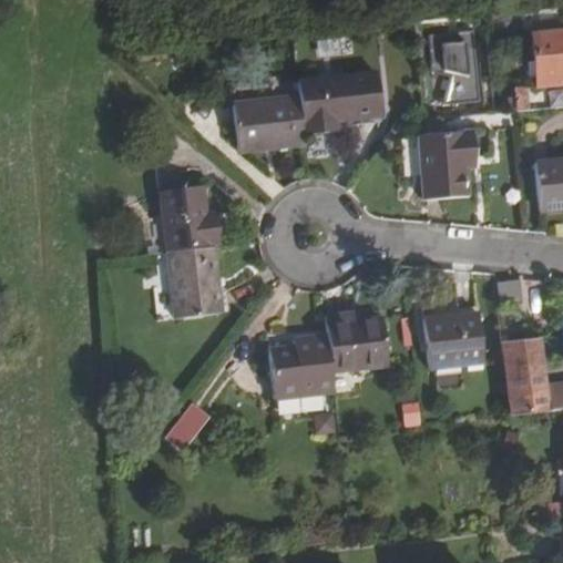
[(562,29),(531,33),(538,89),(559,85),(559,78),(562,78),(562,29)]
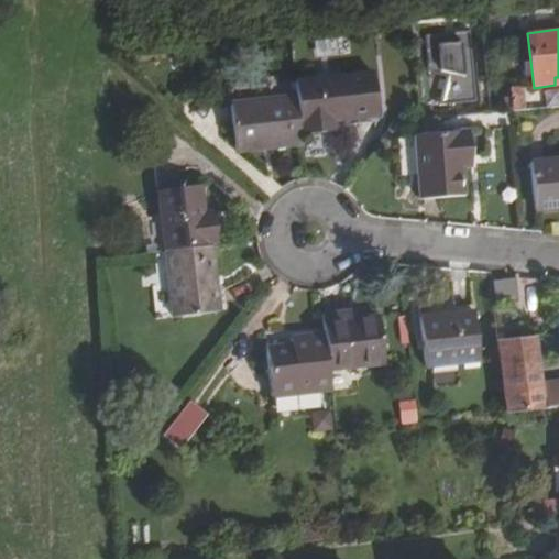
[(441,101),(469,100),(474,80),(468,78),(473,61),(467,58),(472,42),(471,31),(429,33),(431,70),(447,74),(441,101)]
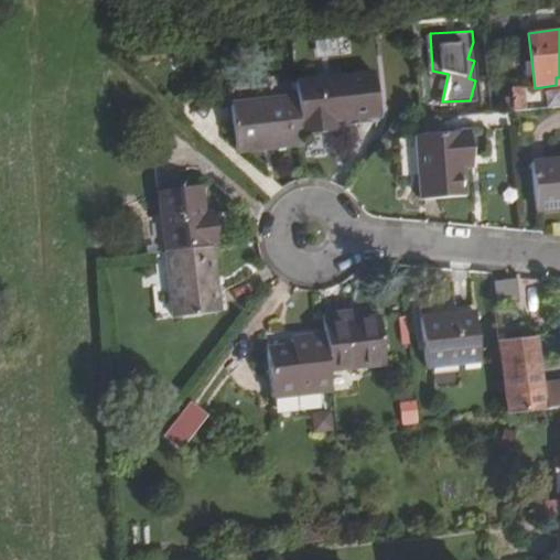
[(387,68),(297,79),(300,95),(304,135),(340,129),(338,120),(391,112),(387,68)]
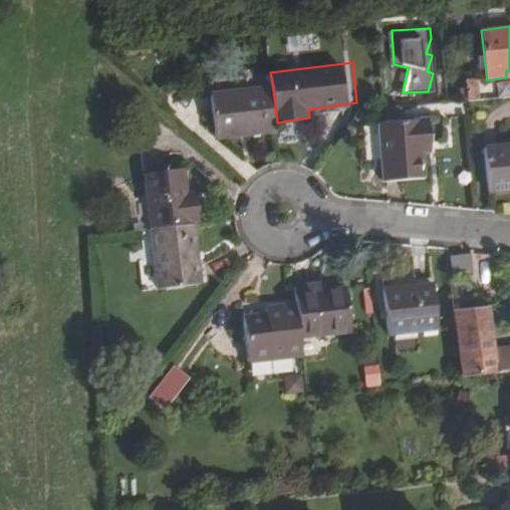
[(396,93),(403,92),(408,67),(394,64),(396,93)]
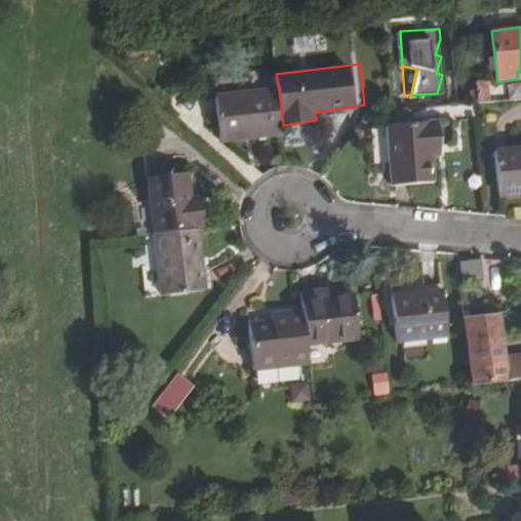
[(480,76),(480,99),(494,99),(494,76),(480,76)]
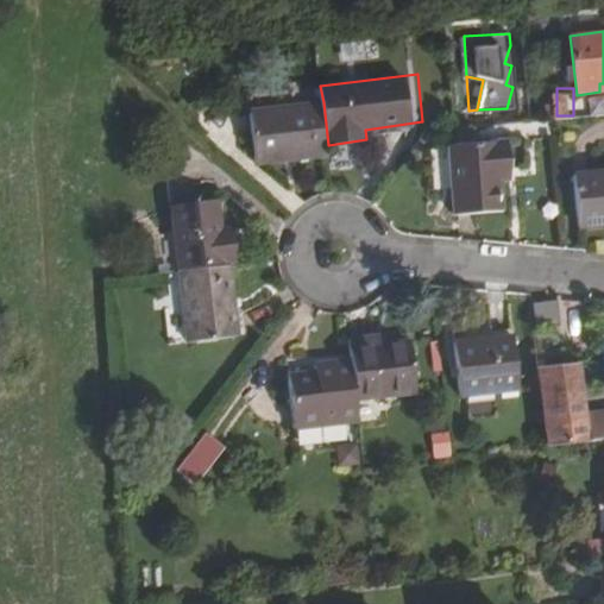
[(258,163),(329,152),(328,145),(323,102),(251,112),(258,163)]
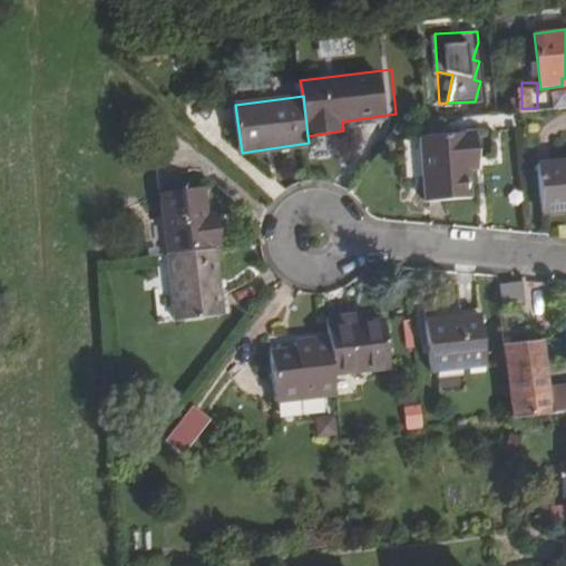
[(407,179),(422,177),(426,201),(469,195),(466,167),(478,165),(474,130),(418,137),(402,138),(407,179)]
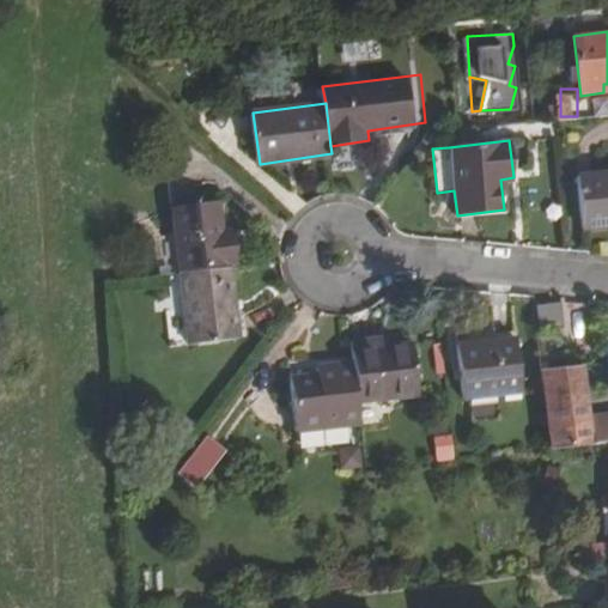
[(607,168),(577,171),(583,224),(607,220),(607,168)]
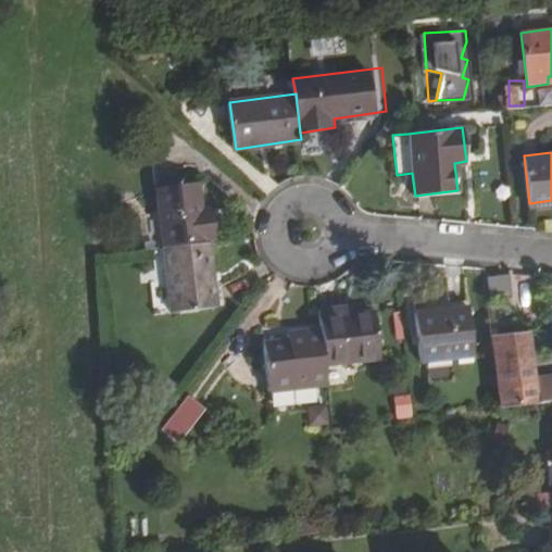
[(159,179),(167,249),(213,243),(221,242),(216,209),(205,210),(201,174),(159,179)]
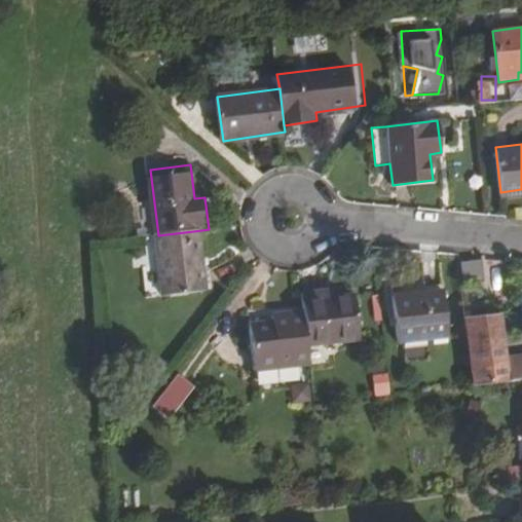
[(201,230),(158,235),(165,297),(210,292),(201,230)]
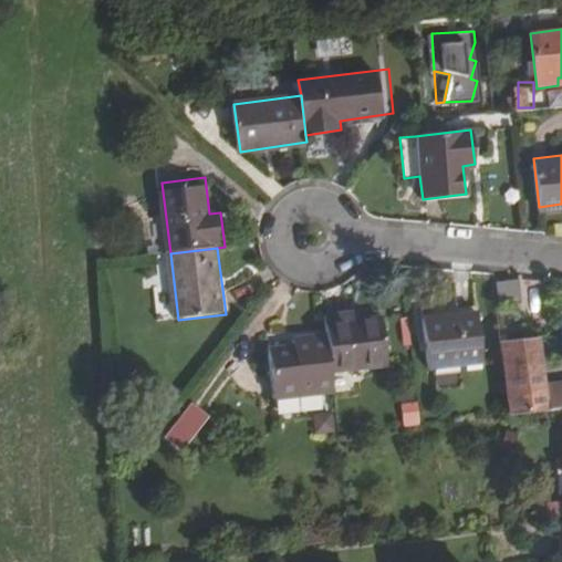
[(519,277),(499,279),(501,299),(521,297),(519,277)]
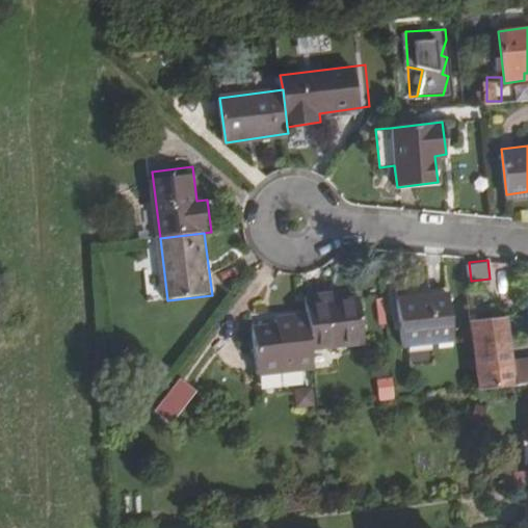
[(453,290),(401,297),(406,342),(459,335),(453,290)]
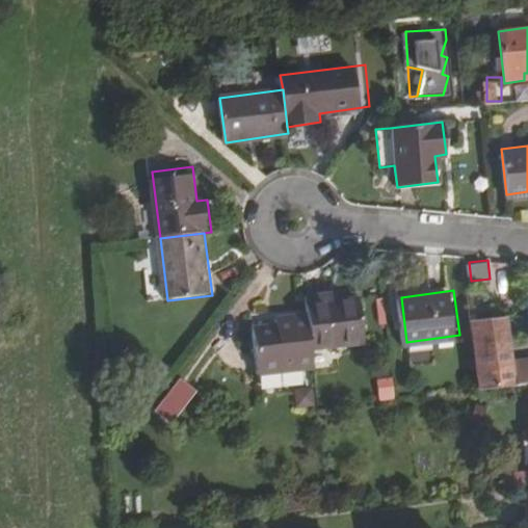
[(346,293),(308,298),(309,306),(346,299),(346,293)]
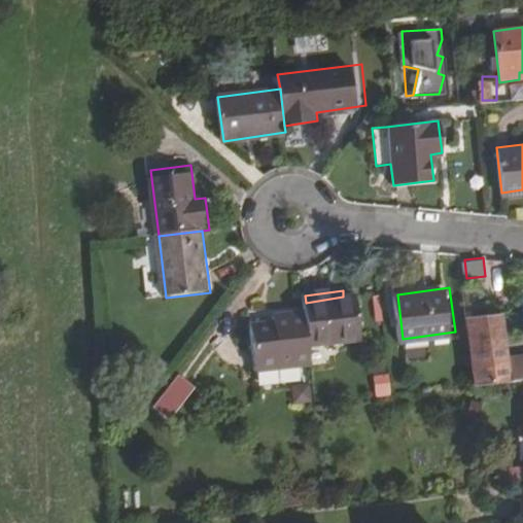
[(343,297),(306,303),(307,314),(311,347),(364,340),(359,294),(343,297)]
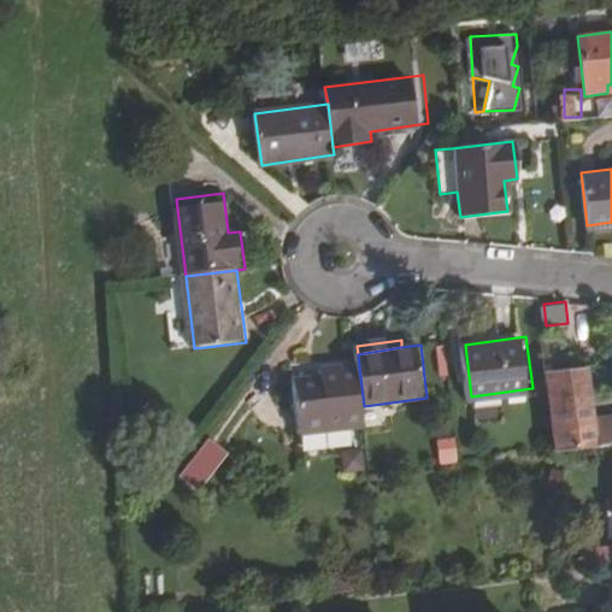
[(589,366),(548,370),(560,451),(601,446),(596,416),(589,366)]
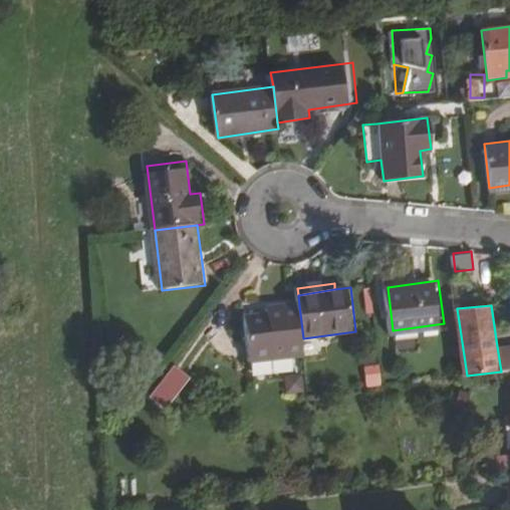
[(252,365),(306,358),(303,338),(299,306),(268,310),(269,316),(247,318),(252,365)]
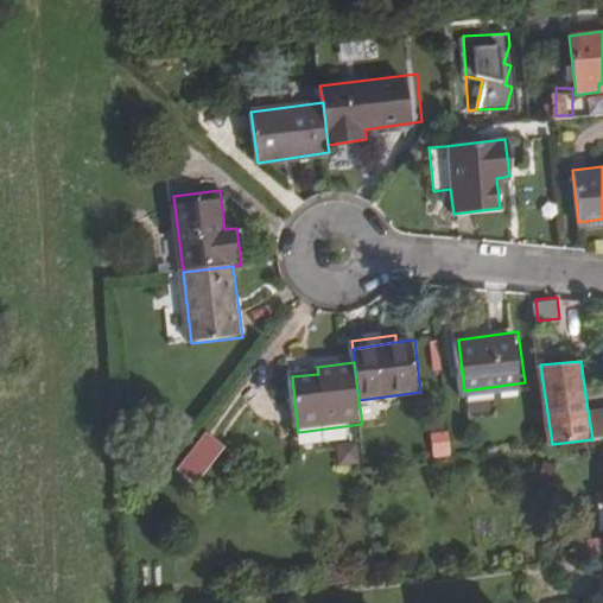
[(602,407),(588,410),(592,439),(602,438),(602,407)]
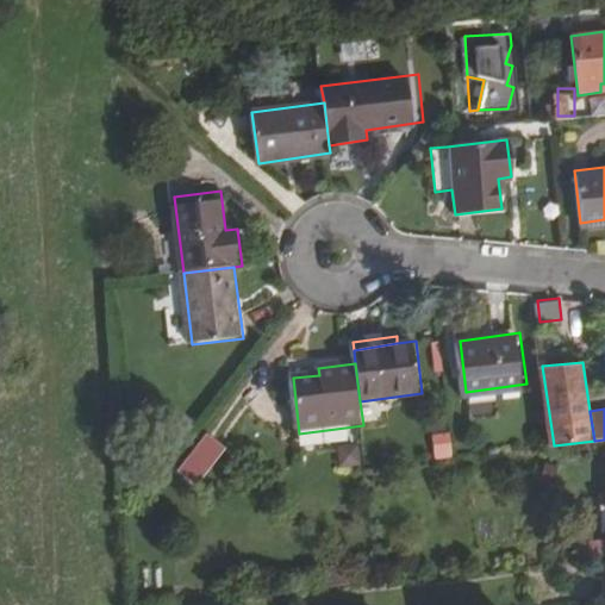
[(181,467),(201,481),(230,442),(209,428),(181,467)]
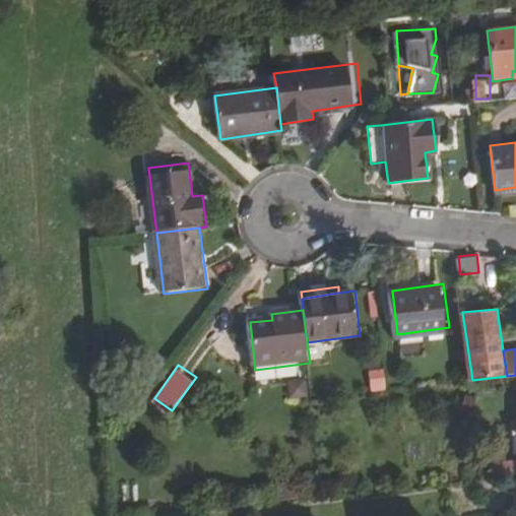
[(374,387),(390,386),(388,365),(372,366),(374,387)]
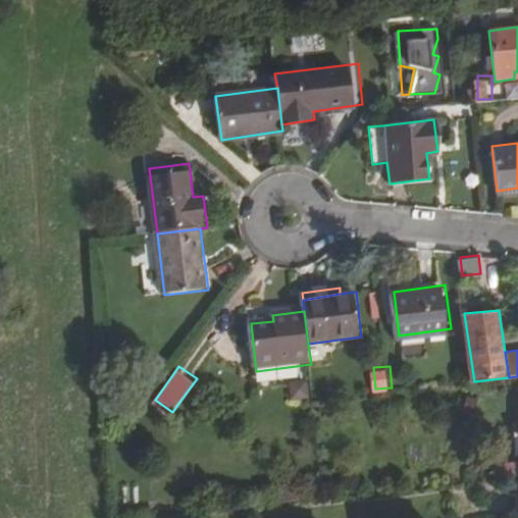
[(507,464),(508,476),(517,474),(517,462),(507,464)]
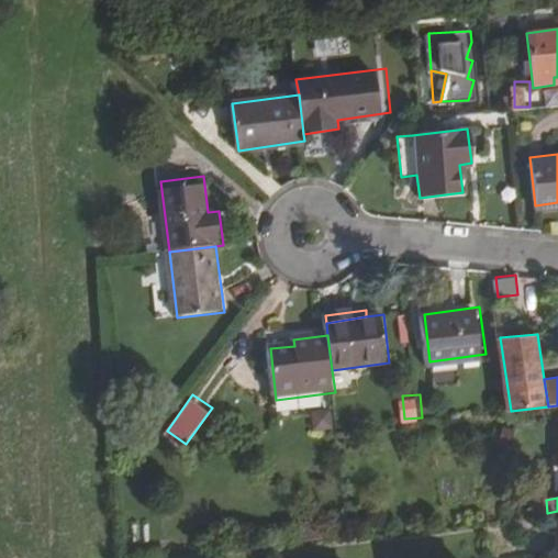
[(537,499),(539,513),(547,513),(546,500),(546,499),(537,499)]
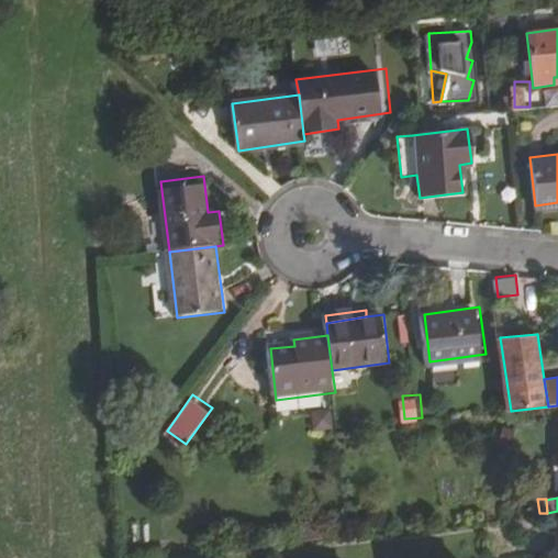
All buildings are outlined.
